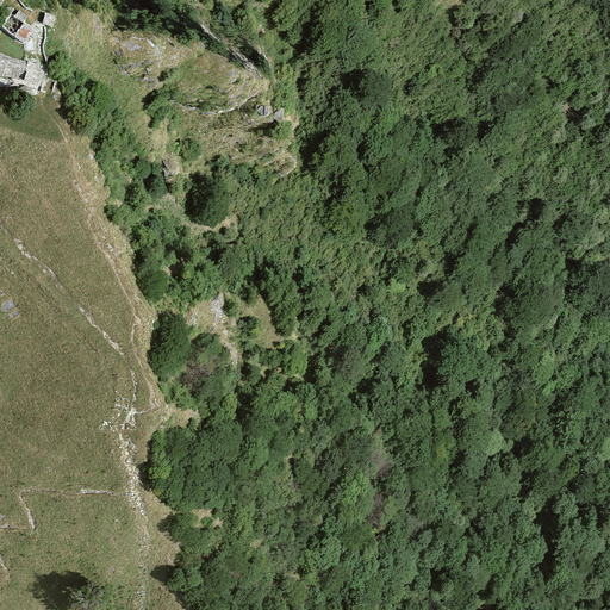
[(27,16),(18,11),(13,17),(24,23),(27,16)]
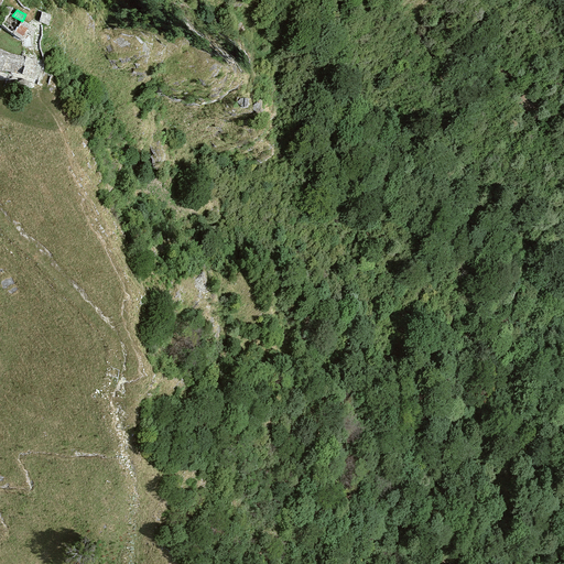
[(42,14),(39,22),(49,24),(52,17),(42,14)]
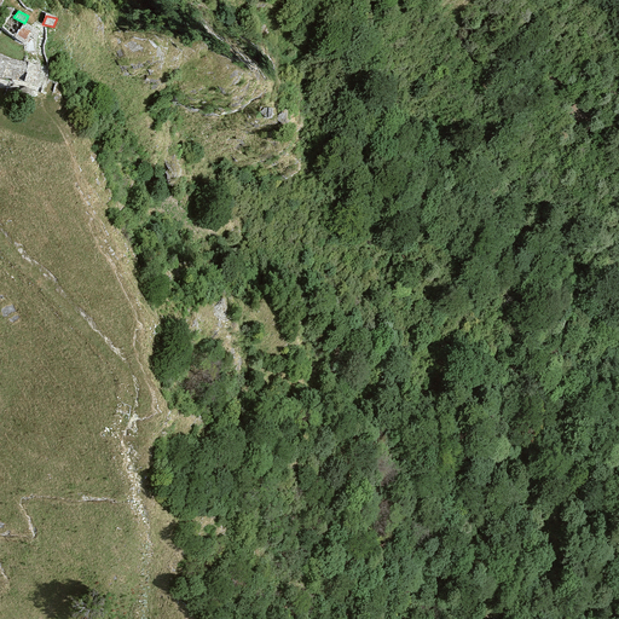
[(40,32),(25,23),(16,36),(24,44),(29,36),(35,40),(40,32)]
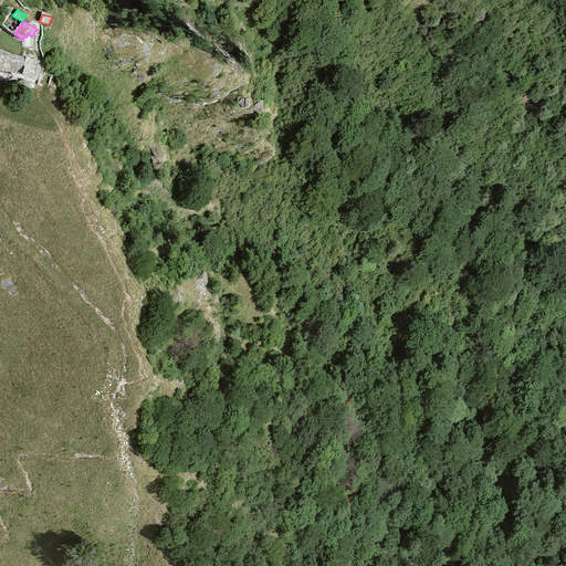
[(35,60),(9,54),(0,49),(0,69),(20,75),(33,77),(34,73),(35,60)]
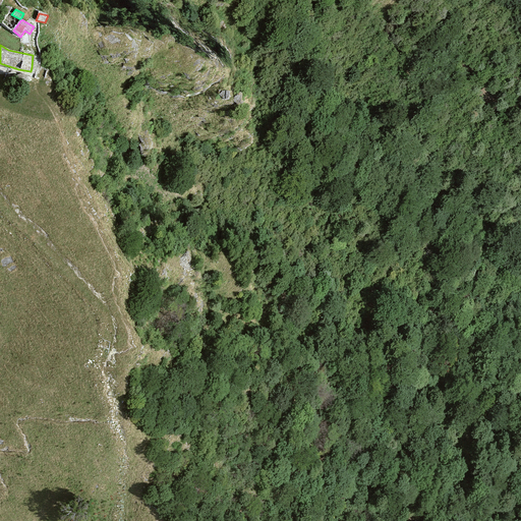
[(23,74),(18,74),(15,76),(15,80),(15,82),(18,83),(19,84),(22,84),(25,83),(27,79),(26,76),(23,74)]
